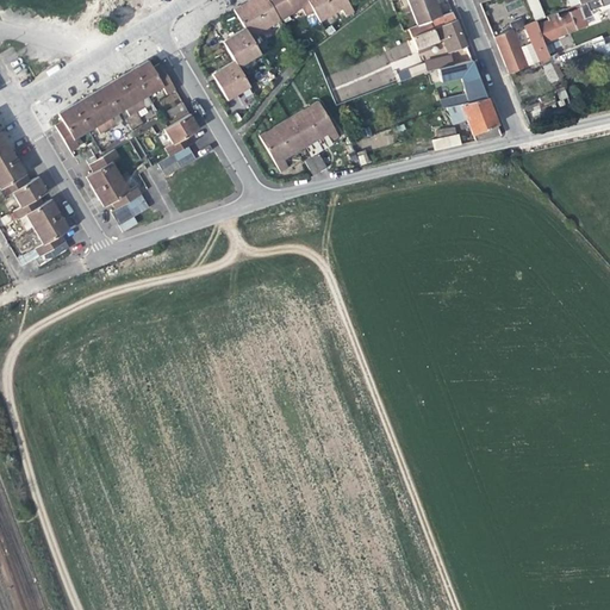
[(279,22),(267,0),(249,0),(234,10),(244,29),(249,38),(254,47),(262,42),(257,33),(279,22)]
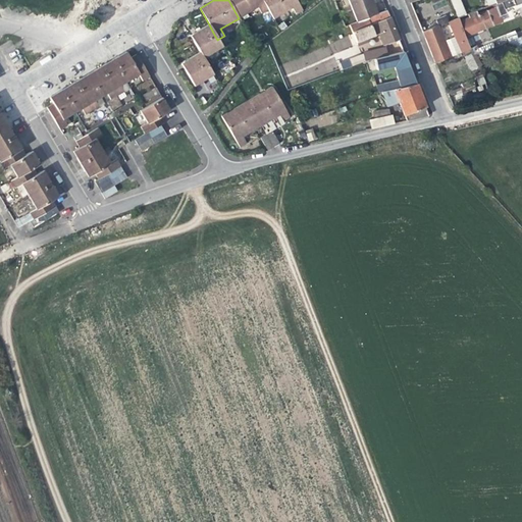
[(261,0),(228,0),(239,18),(257,7),(261,14),(268,9),(264,3),(261,0)]
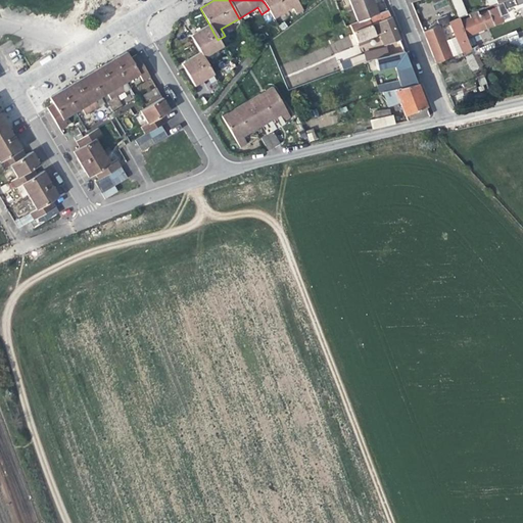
[(298,4),(295,0),(262,0),(265,3),(269,9),(274,18),(291,8),(295,15),(302,11),(298,4)]
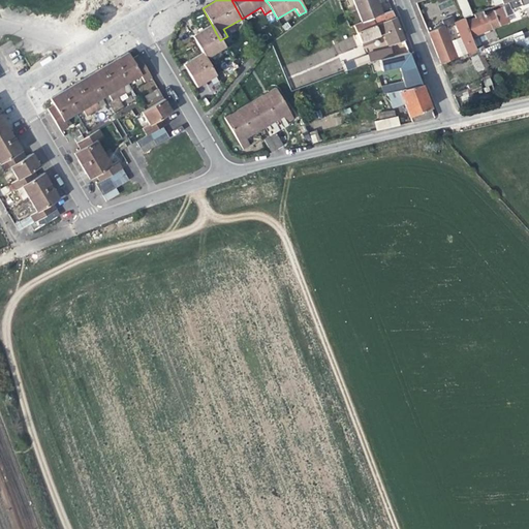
[(352,0),(362,23),(381,14),(375,0),(352,0)]
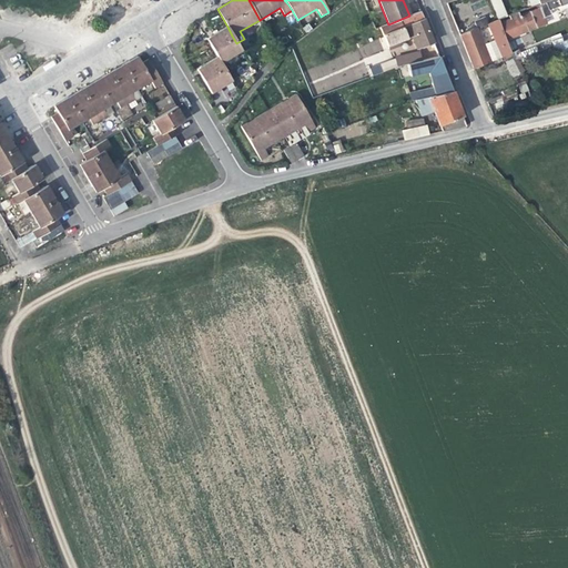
[(501,0),(492,0),(499,18),(508,14),(501,0)]
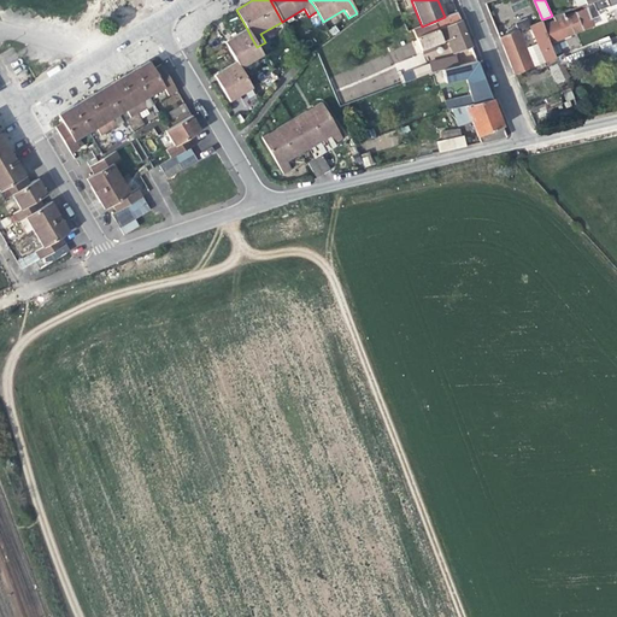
[(597,11),(610,6),(607,0),(599,0),(594,3),(593,3),(597,11)]
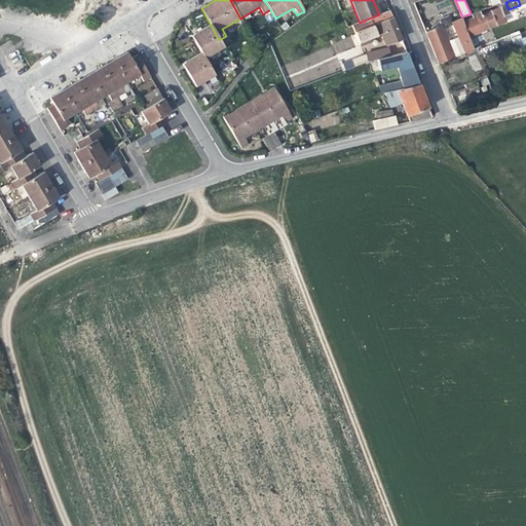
[(498,8),(493,10),(499,25),(504,23),(498,8)]
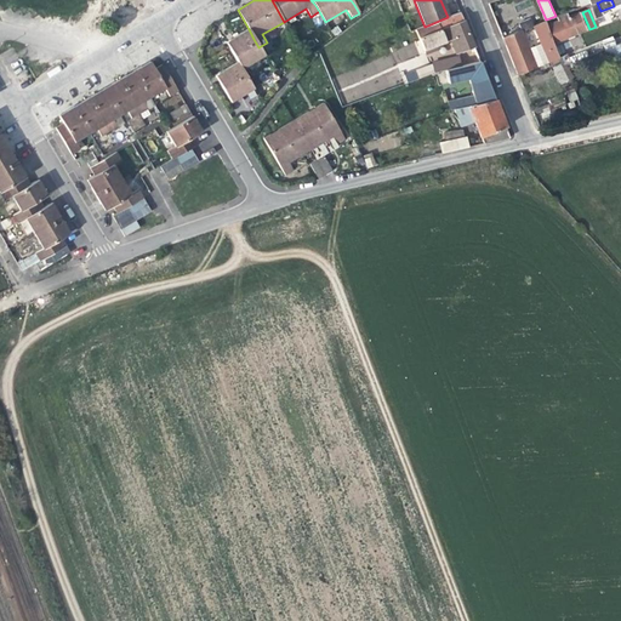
[(456,53),(457,52),(473,46),(463,21),(460,12),(448,17),(425,27),(416,30),(425,53),(434,50),(433,46),(450,39),(456,53)]
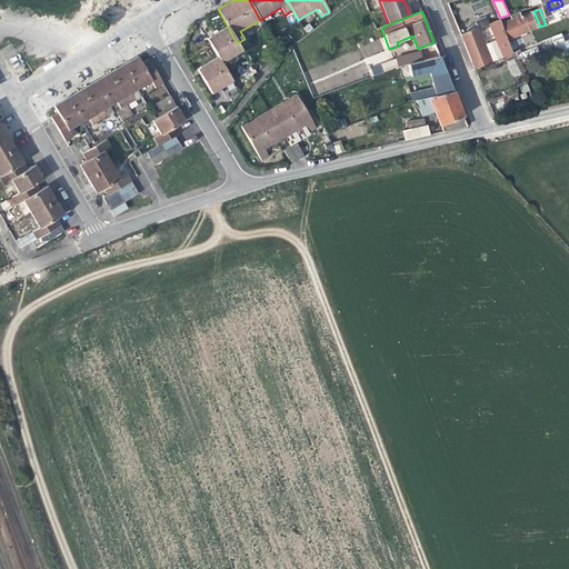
[(540,27),(533,11),(520,17),(519,13),(509,17),(510,20),(505,22),(500,23),(507,40),(540,27)]
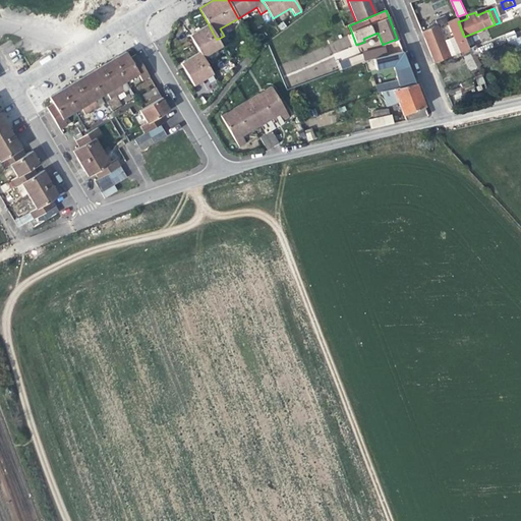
[(437,26),(421,32),(431,58),(433,63),(461,52),(467,50),(469,49),(464,37),(458,21),(456,19),(447,22),(453,37),(443,41),(437,26)]
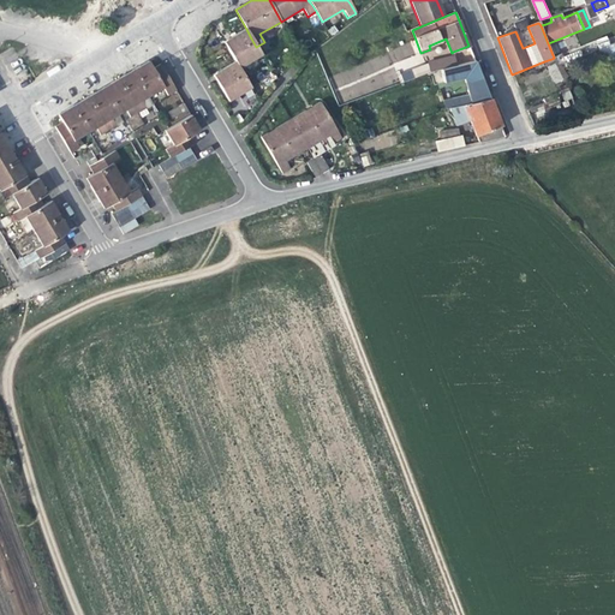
[(239,69),(261,55),(256,47),(251,39),(246,29),(234,36),(224,42),(236,61),(239,69)]
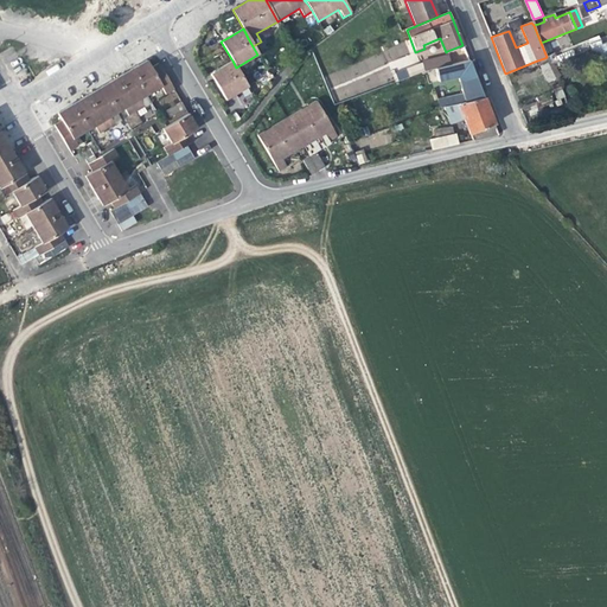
[(606,42),(601,44),(600,38),(593,40),(599,56),(606,52),(606,42)]
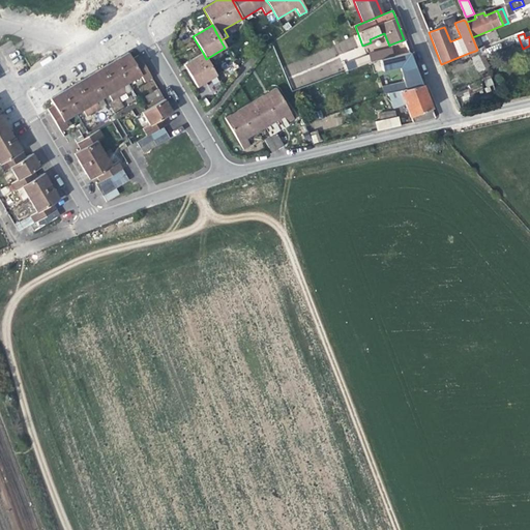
[(390,45),(392,49),(406,45),(404,39),(390,45)]
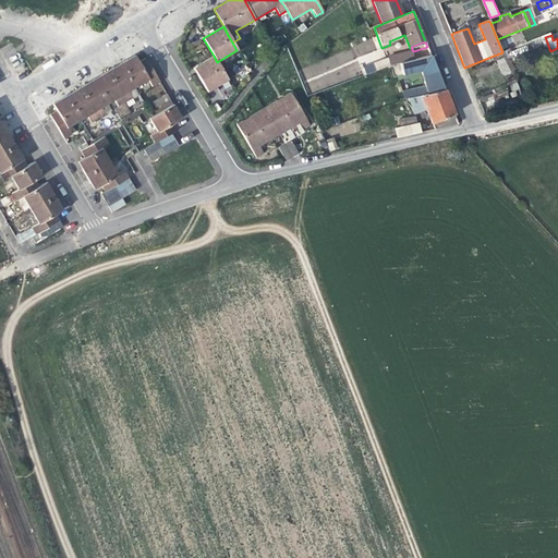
[(386,59),(374,63),(377,72),(391,65),(431,55),(427,47),(413,51),(412,51),(412,53),(391,59),(390,55),(385,57),(386,59)]
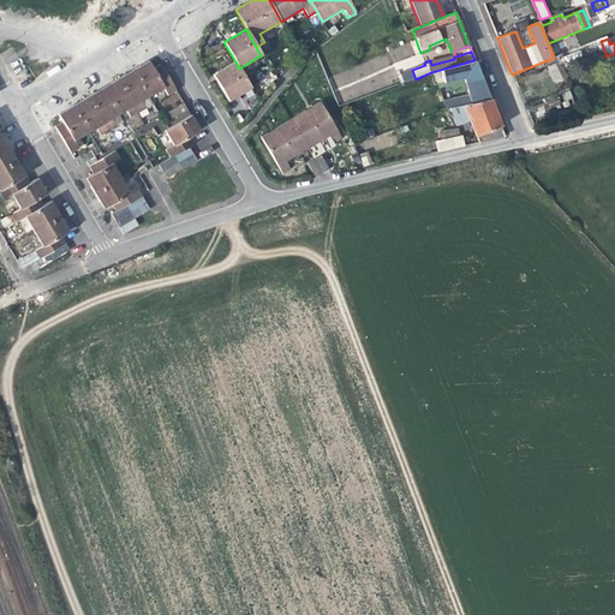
[(560,81),(551,59),(544,61),(553,83),(560,81)]
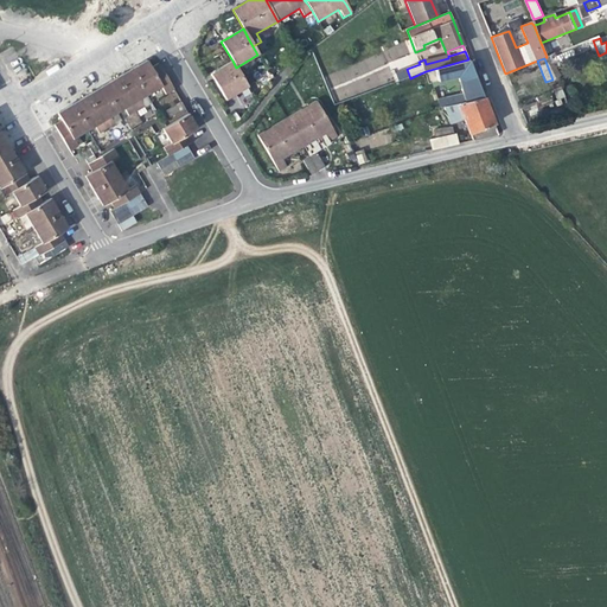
[(459,83),(466,81),(475,78),(468,59),(426,71),(430,84),(458,77),(459,83)]
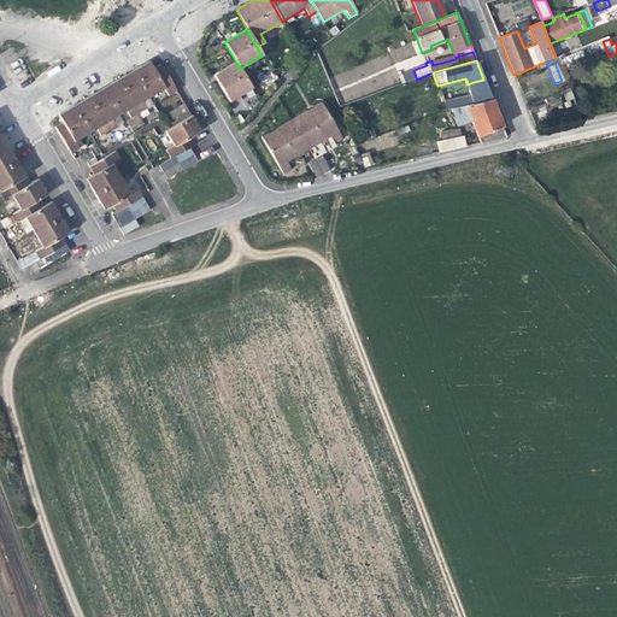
[(240,69),(236,62),(223,69),(212,76),(229,103),(252,89),(240,69)]
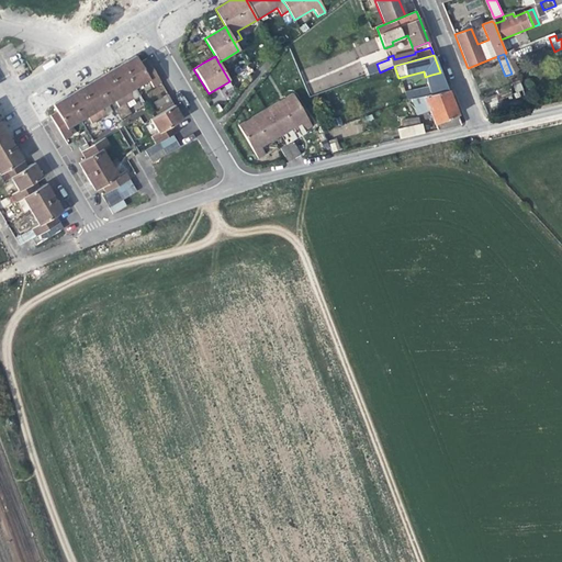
[(138,64),(134,57),(127,62),(120,66),(134,89),(148,80),(138,64)]
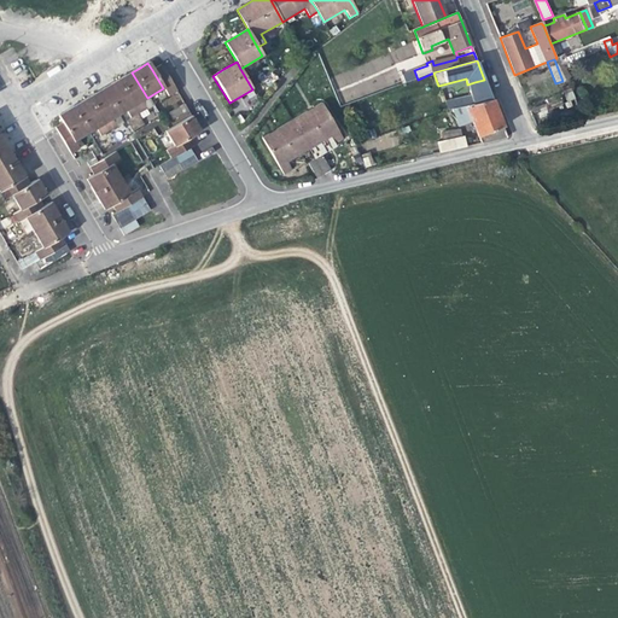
[(152,70),(163,88),(167,97),(175,92),(159,66),(152,70)]
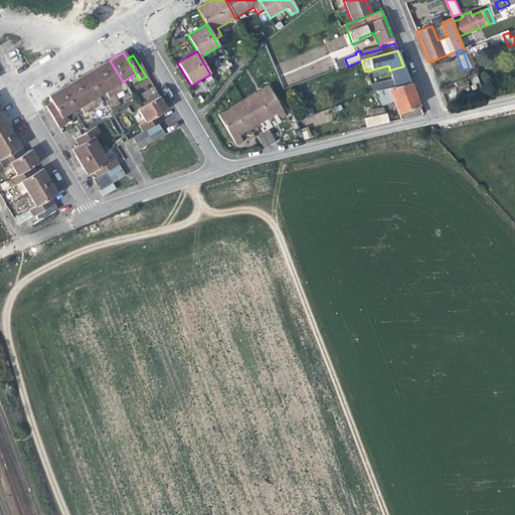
[(338,69),(348,66),(345,58),(335,62),(338,69)]
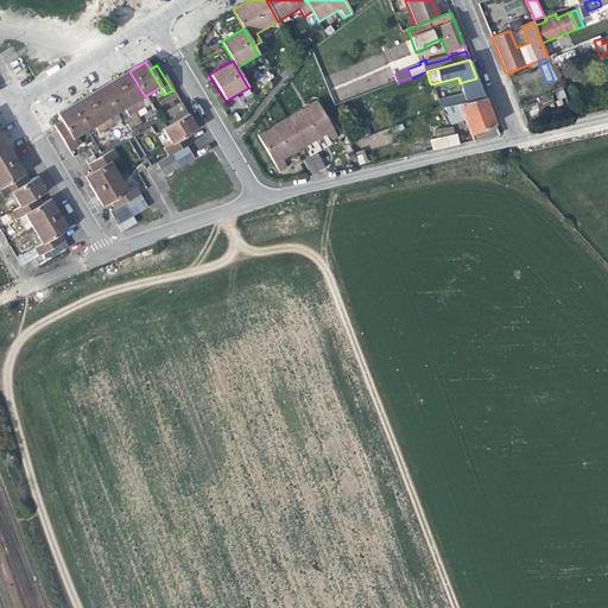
[(145,96),(130,71),(125,74),(114,80),(130,106),(138,101),(145,96)]
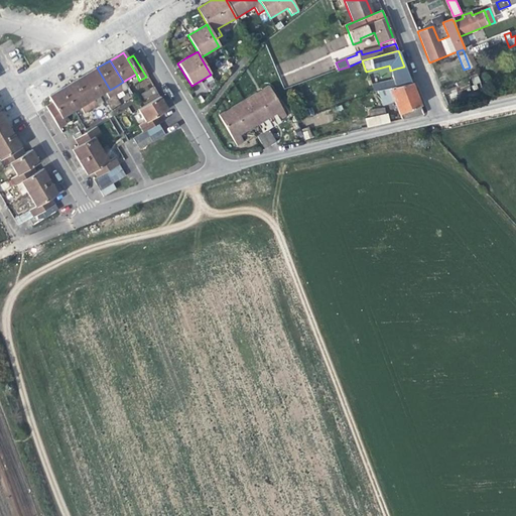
[(396,69),(397,76),(407,74),(404,67),(396,69)]
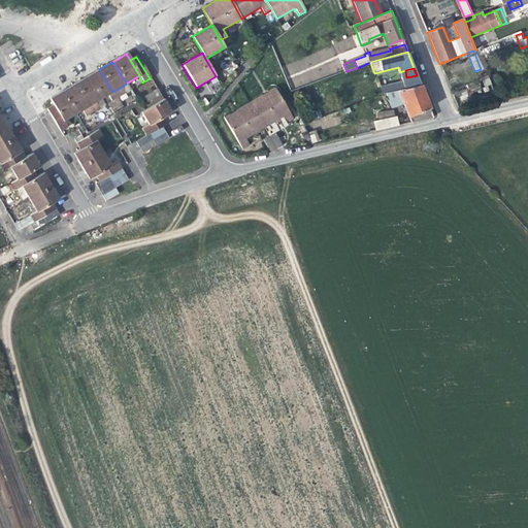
[(112,92),(99,69),(95,72),(87,76),(101,99),(106,96),(112,92)]
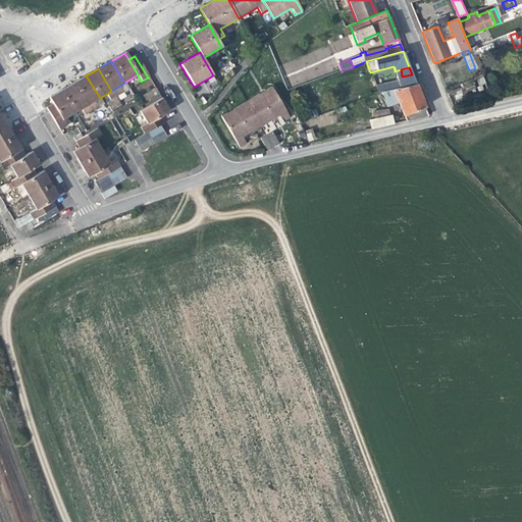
[(398,82),(386,85),(376,88),(378,93),(415,84),(412,74),(402,76),(397,77),(398,82)]
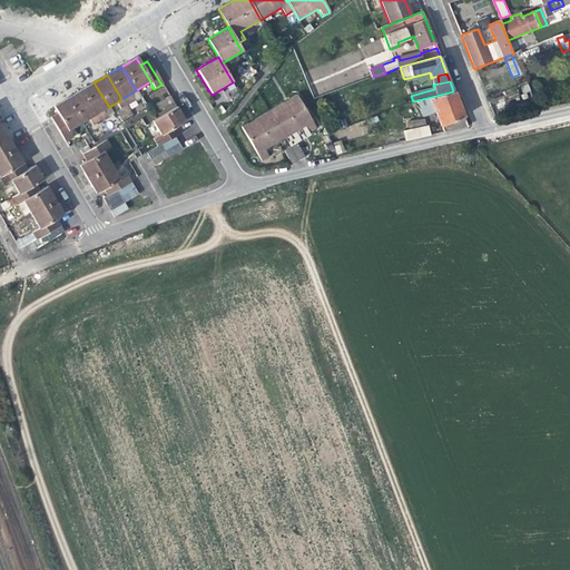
[(109,107),(94,82),(89,86),(80,91),(95,115),(102,110),(109,107)]
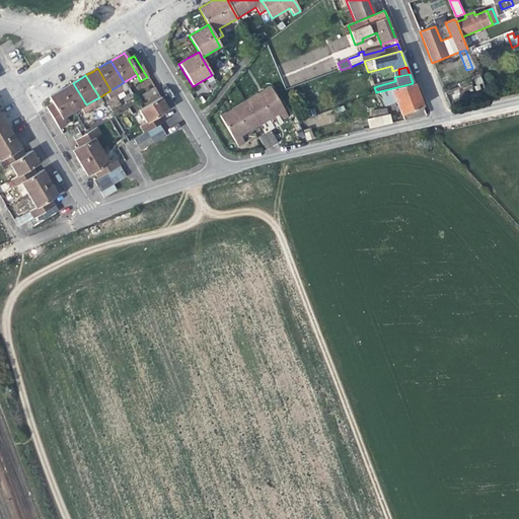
[(483,84),(483,83),(479,75),(473,77),(476,86),(483,84)]
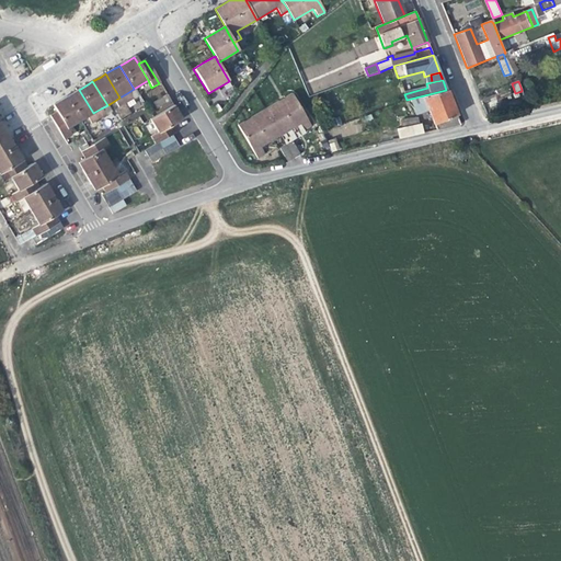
[(398,103),(407,100),(404,94),(415,91),(414,87),(407,88),(405,86),(393,90),(398,103)]
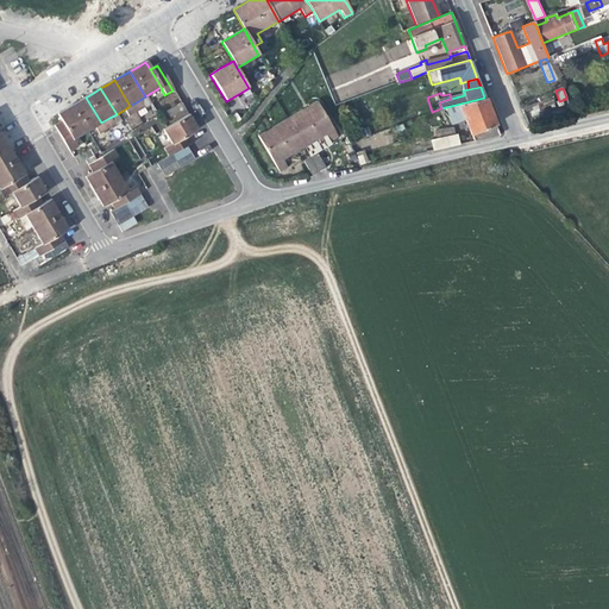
[(553,94),(538,101),(540,107),(548,104),(556,101),(553,94)]
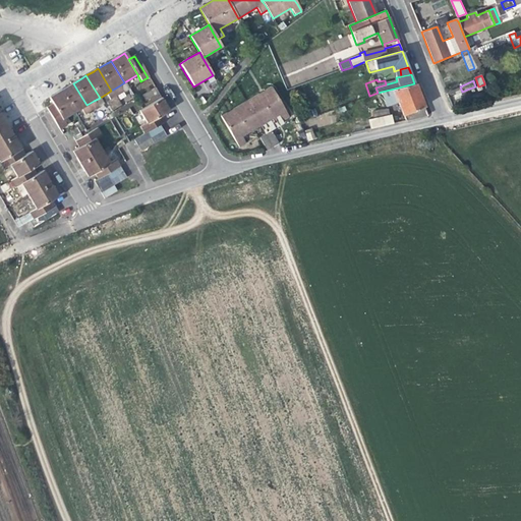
[(87,105),(73,83),(68,87),(61,91),(73,113),(80,109),(87,105)]
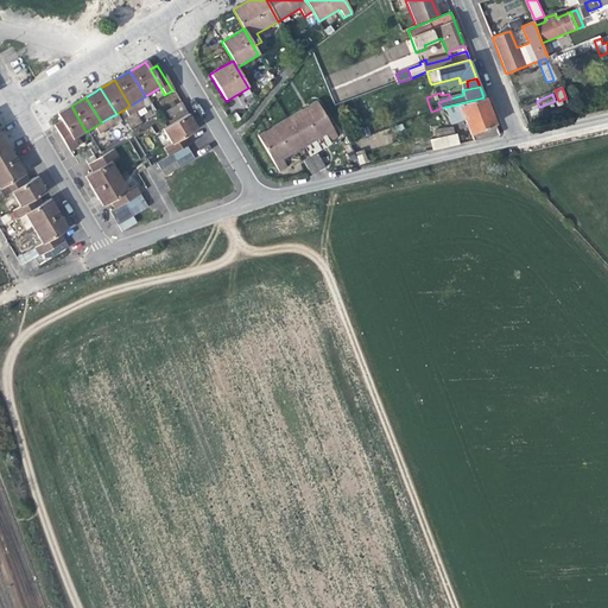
[(464,119),(473,140),(499,134),(489,113),(483,97),(441,108),(442,113),(444,112),(455,122),(464,119)]
